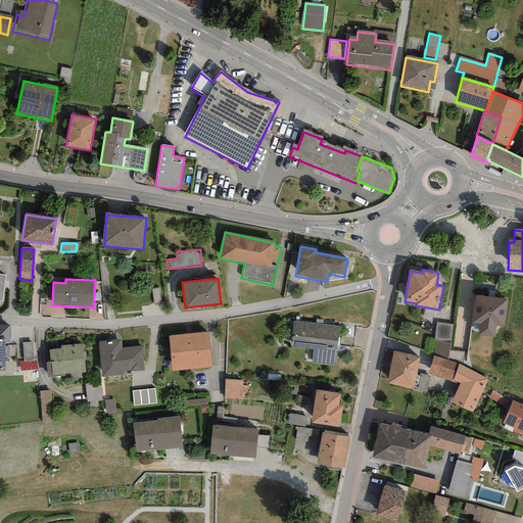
[(507,299),(475,295),(472,323),(480,324),(479,335),(495,336),(496,326),(504,327),(507,299)]
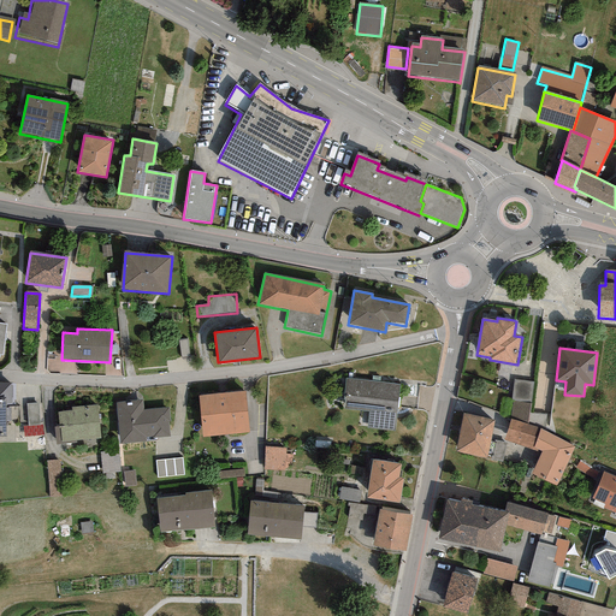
[(527,420),(535,381),(516,378),(508,416),(527,420)]
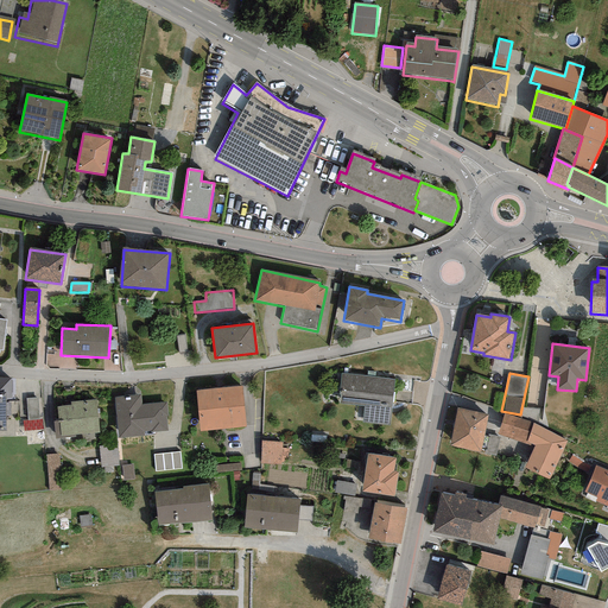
[(394,380),(342,374),(339,404),(363,406),(362,423),(390,426),(394,380)]
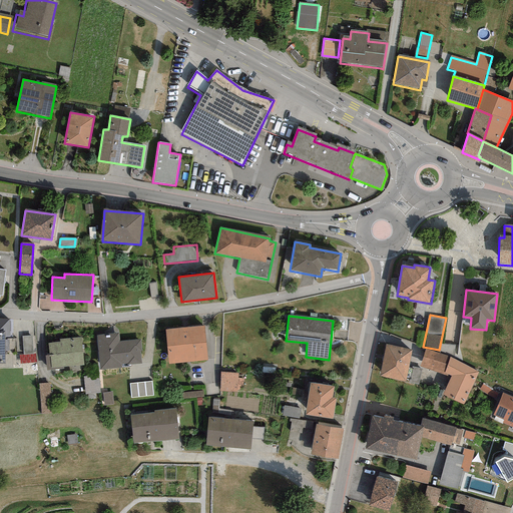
[(10,319),(0,318),(0,362),(4,362),(5,352),(9,352),(10,319)]
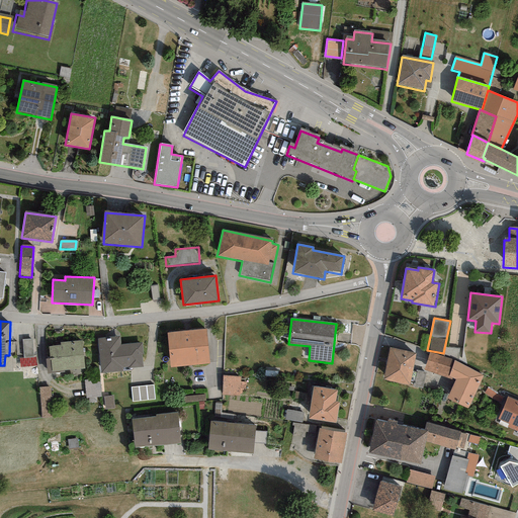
[(206,329),(167,333),(170,367),(209,363),(206,329)]
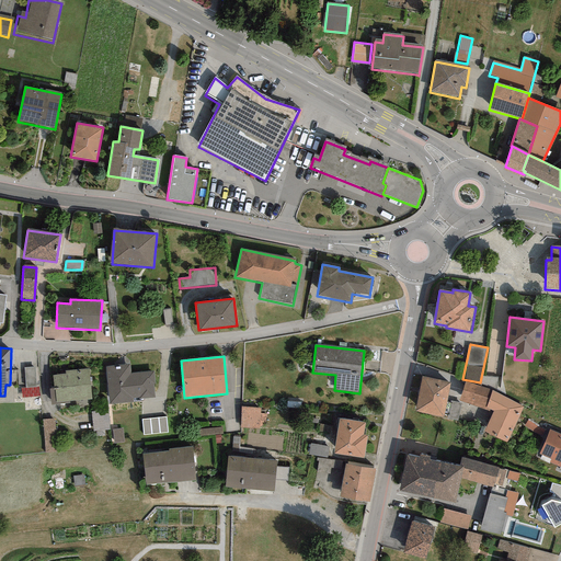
[(130,364),(105,366),(109,404),(132,402),(132,399),(156,397),(153,371),(132,373),(130,364)]
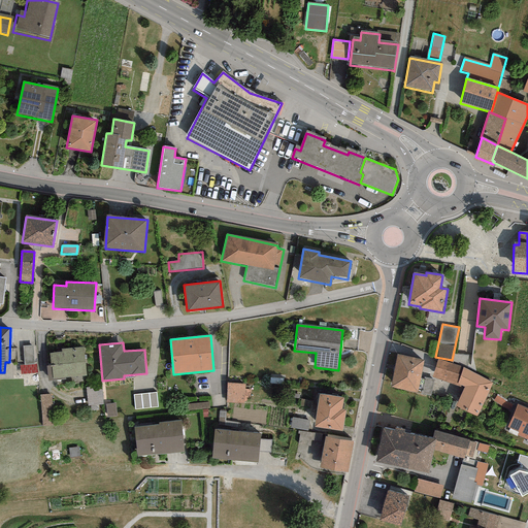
[(22,344),(24,372),(37,371),(34,343),(22,344)]
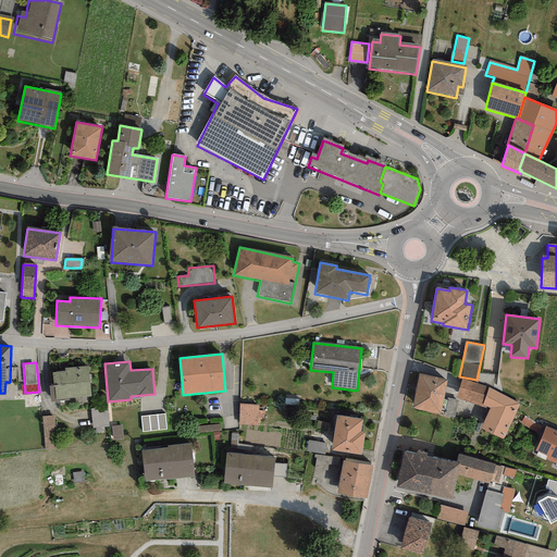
[(65,371),(52,372),(54,400),(91,396),(88,366),(65,368),(65,371)]
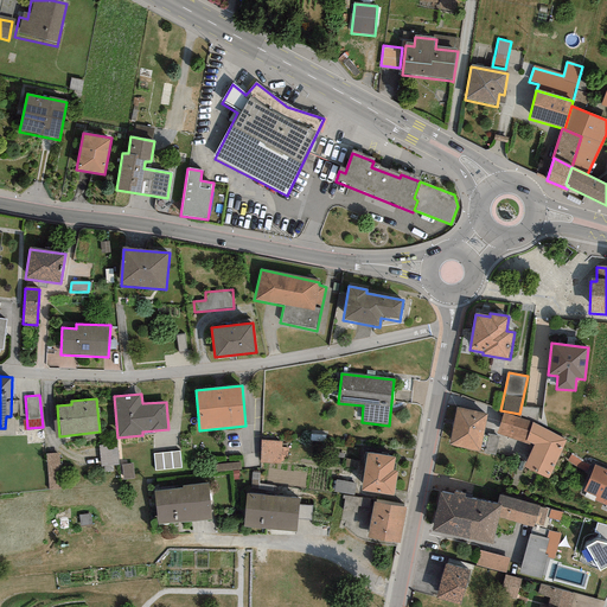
[(487,414),(457,408),(449,445),(479,451),(487,414)]
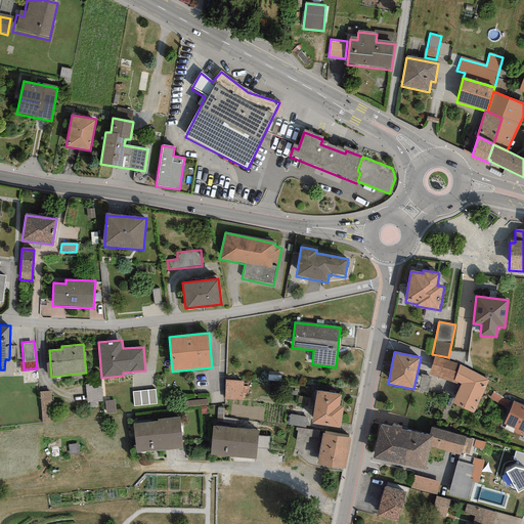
[(460,364),(435,357),(428,374),(453,383),(460,385),(452,404),(474,413),(488,379),(460,364)]
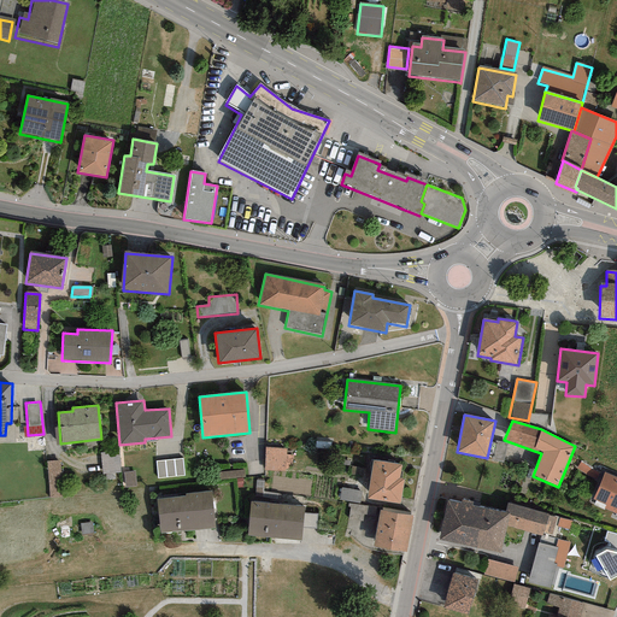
[(287,448),(266,447),(264,470),(285,472),(287,448)]
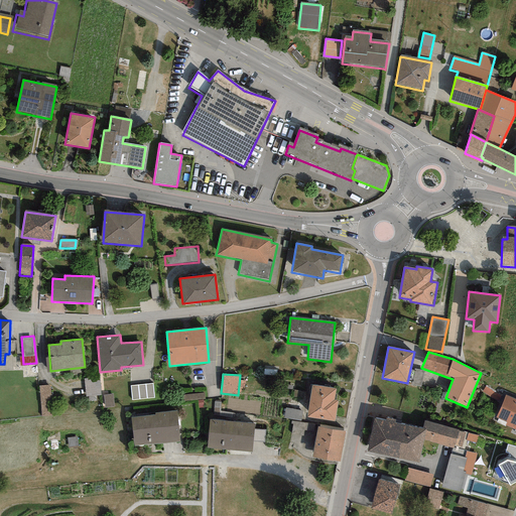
[(99,377),(85,378),(86,396),(100,395),(99,377)]
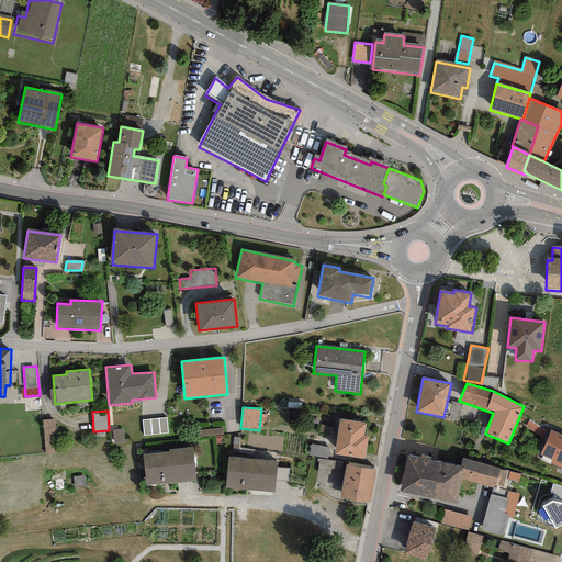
[(55,416),(42,417),(45,452),(58,451),(55,416)]
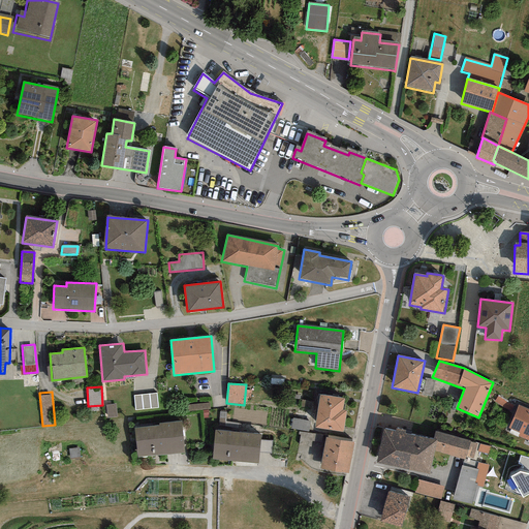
[(157,393),(135,396),(136,410),(158,408),(157,393)]
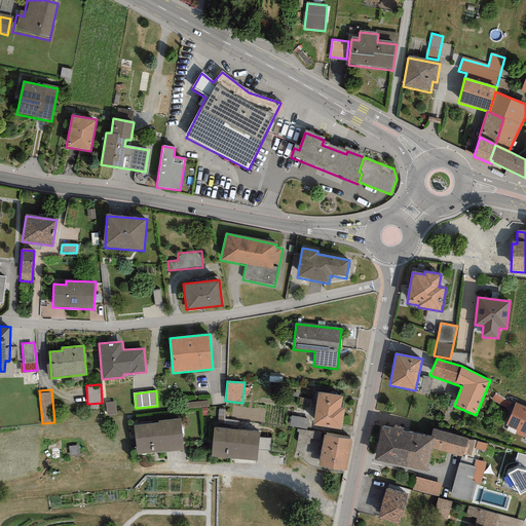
[(342,396),(317,391),(312,425),(341,429),(344,409),(340,409),(342,396)]
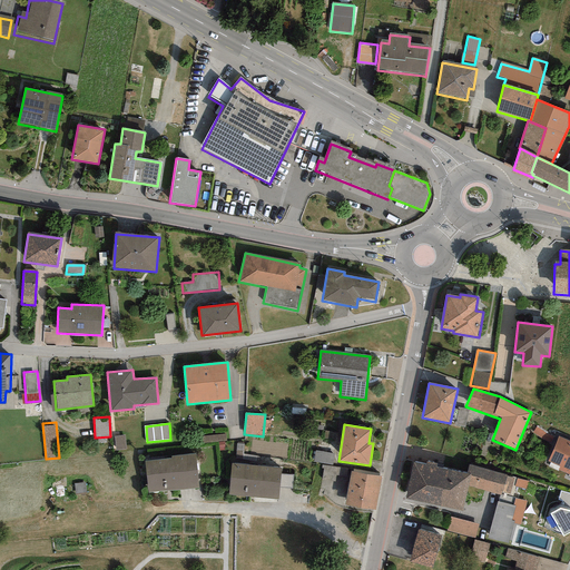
[(225,432),(202,435),(203,441),(225,438),(225,432)]
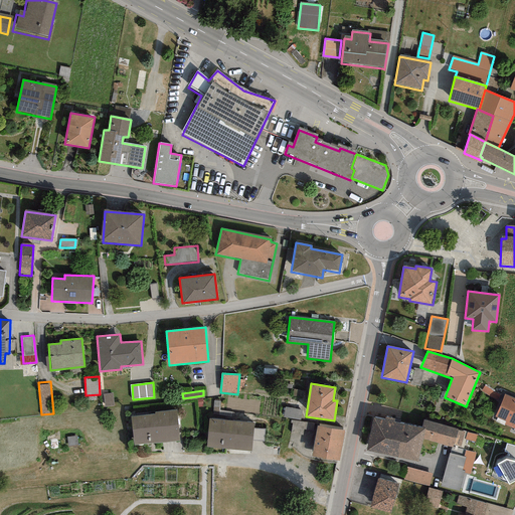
[(514,398),(503,394),(493,417),(514,426),(514,398)]
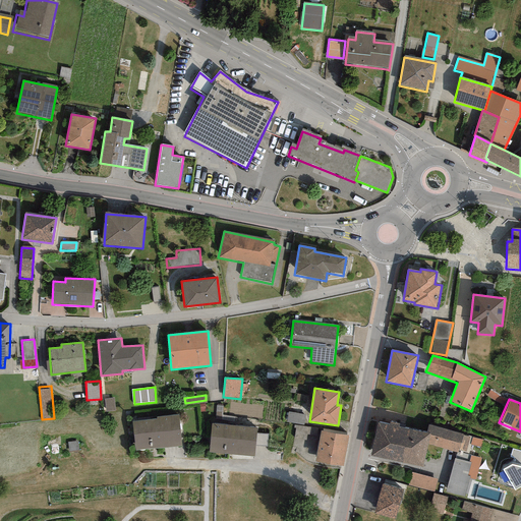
[(304,416),(288,413),(287,422),(298,424),(303,425),(304,416)]
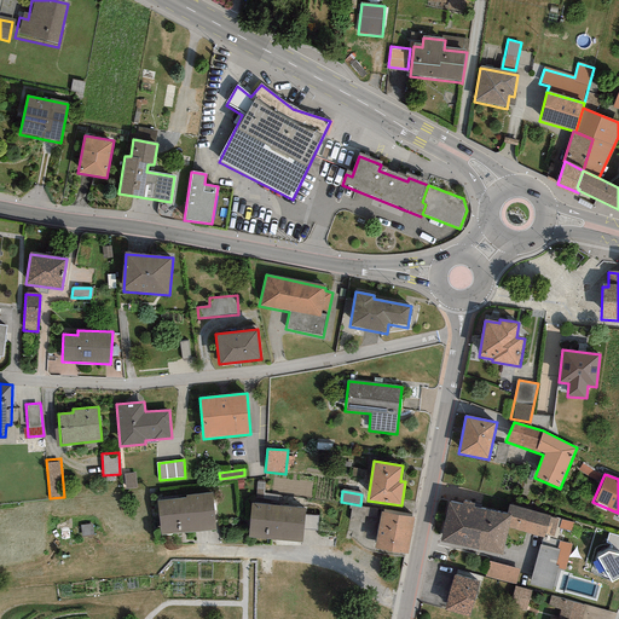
[(186,498),(156,501),(160,536),(217,530),(213,492),(186,495),(186,498)]
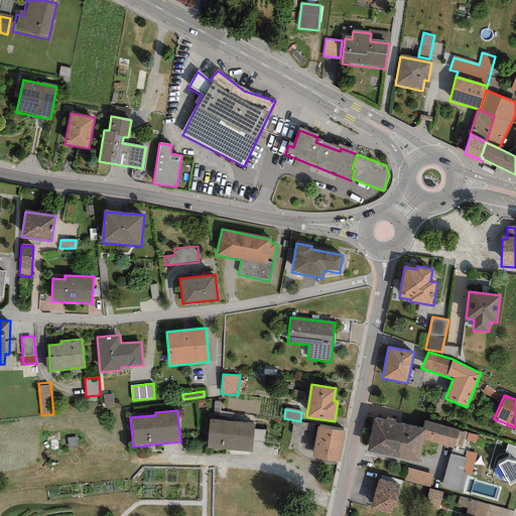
[(422,428),(374,417),(367,450),(418,462),(423,439),(425,429),(422,428)]
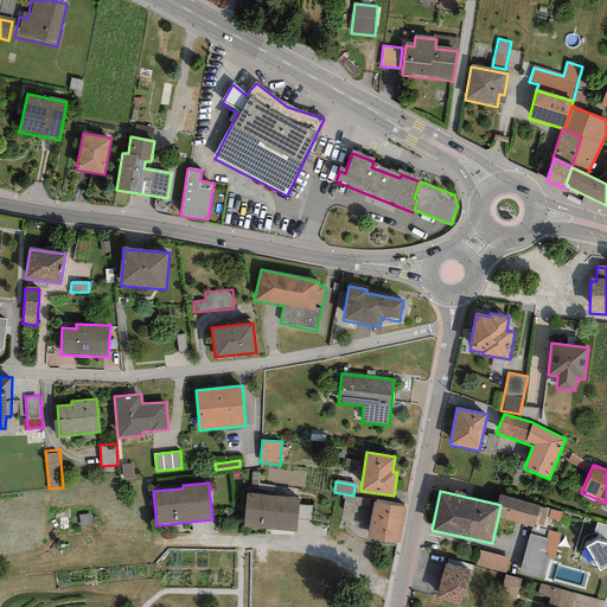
[(499,494),(497,504),(500,505),(498,517),(532,528),(535,524),(538,506),(540,505),(499,494)]
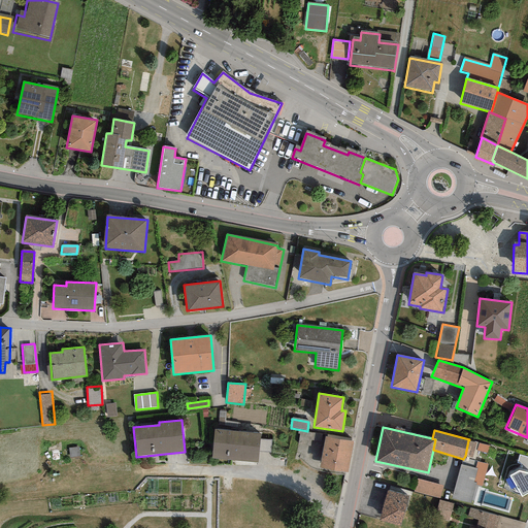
[(260,435),(215,431),(212,459),(258,463),(260,435)]
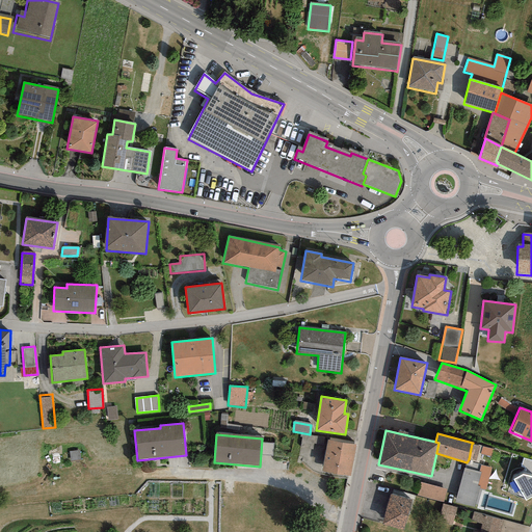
[(356,446),(327,441),(321,471),(350,476),(356,446)]
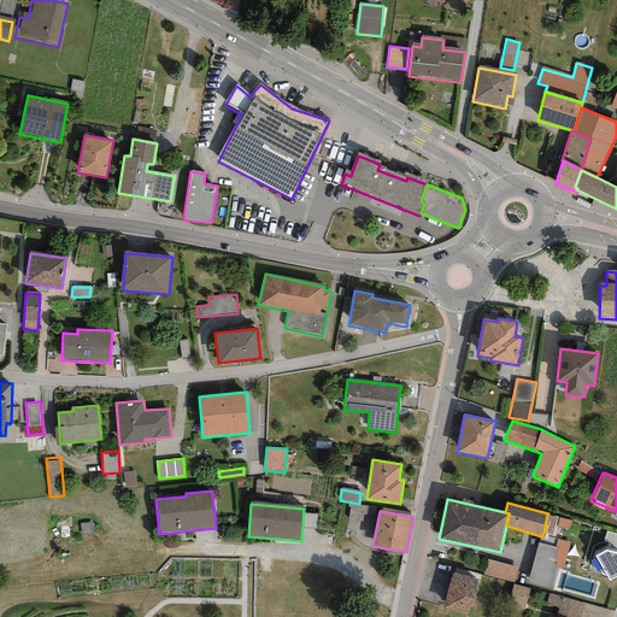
[(557,517),(547,515),(544,533),(552,535),(557,517)]
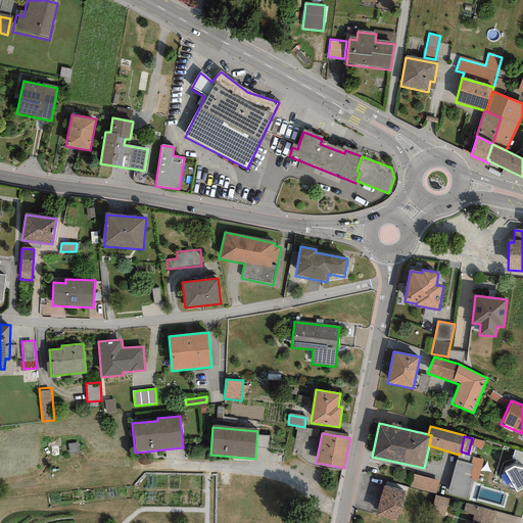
[(485,443),(474,439),(472,445),(483,449),(485,443)]
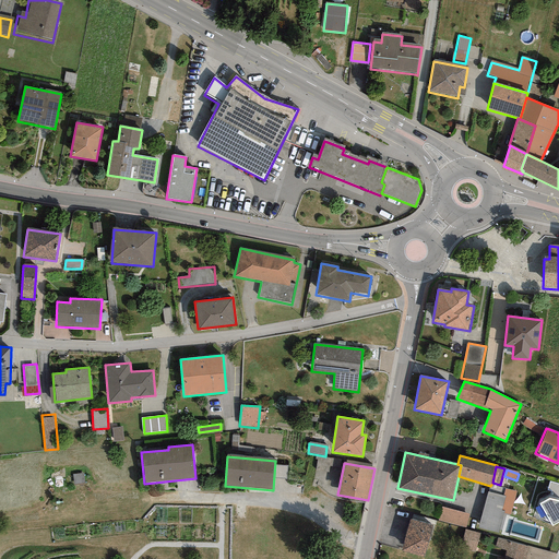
[(558,484),(549,482),(547,490),(551,491),(549,496),(558,499),(558,496),(558,484)]
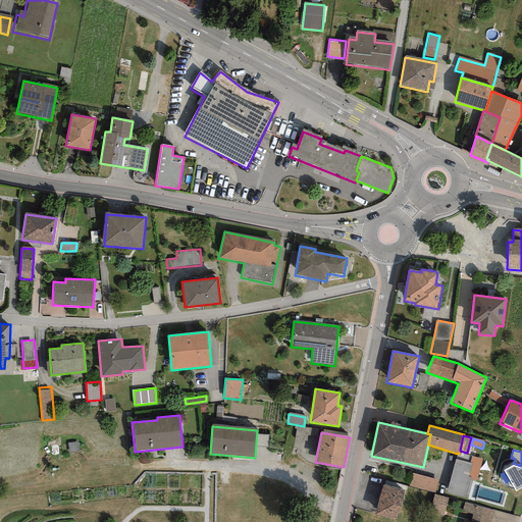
[(472,457),(470,464),(472,464),(468,476),(471,477),(471,479),(476,480),(481,459),(472,457)]
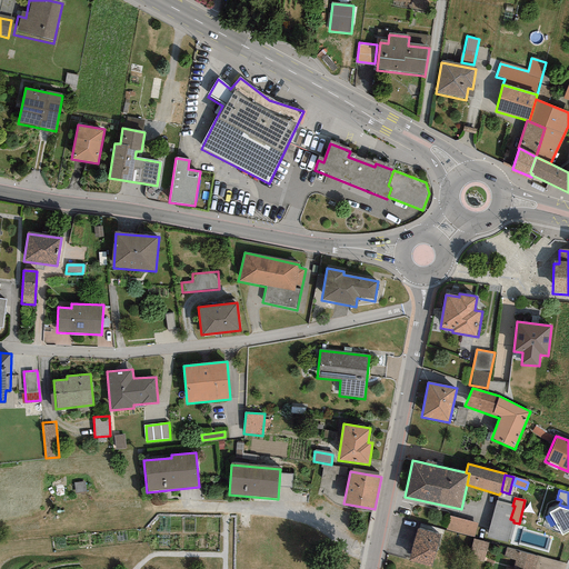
[(512,506),(497,501),(487,537),(508,542),(513,522),(513,520),(510,519),(515,506),(512,506)]
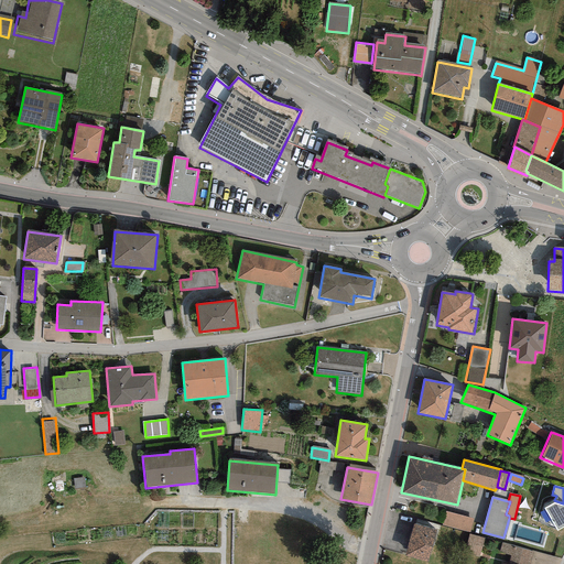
[(563,506),(553,503),(544,508),(556,530),(563,527),(563,506)]
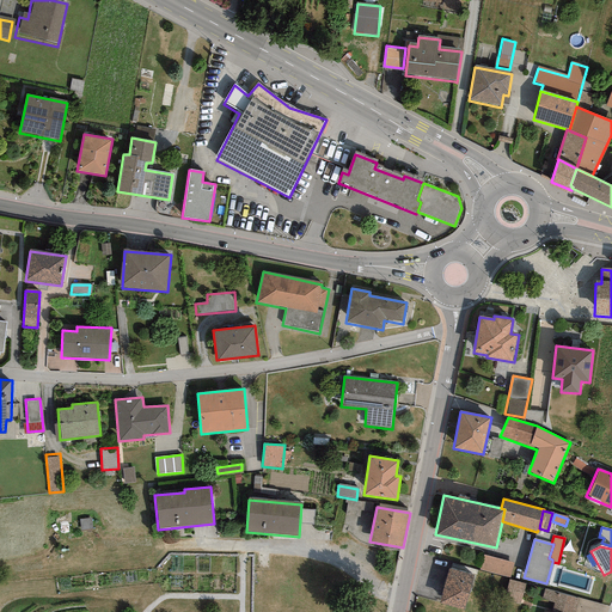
[(514,562),(483,555),(478,570),(510,577),(514,562)]
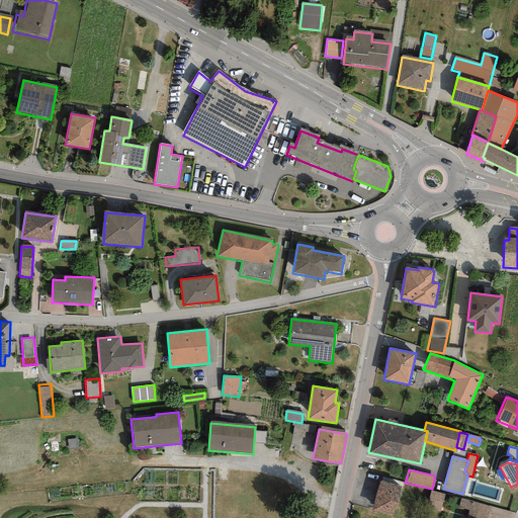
[(401,487),(379,482),(372,510),(393,516),(401,487)]
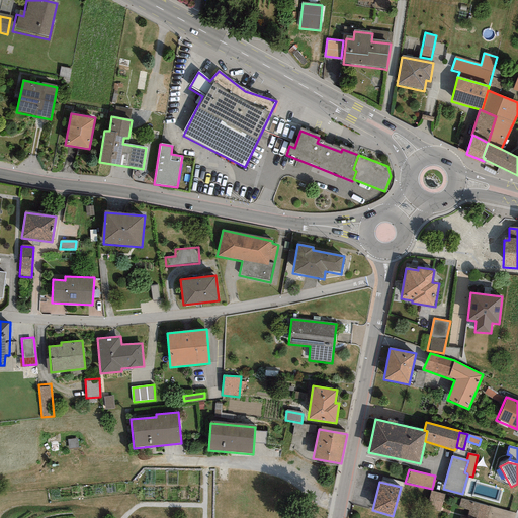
[(444,495),(431,491),(427,507),(441,510),(444,495)]
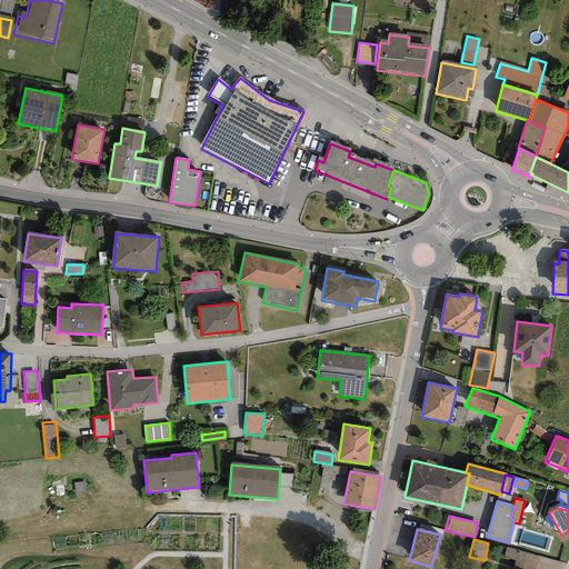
[(535,568),(538,553),(508,547),(503,565),(522,568),(535,568)]
